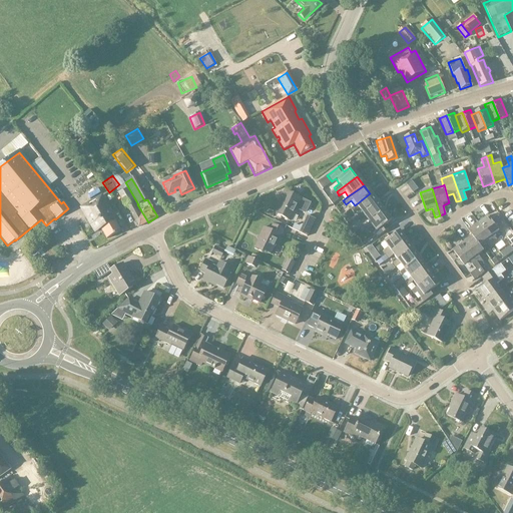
[(126,189),(118,194),(124,205),(133,200),(126,189)]
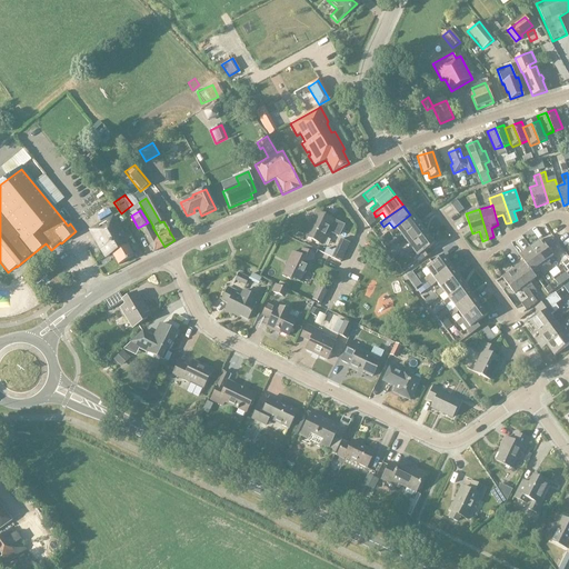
[(327,232),(330,235),(337,223),(332,221),(316,213),(305,237),(320,245),(327,232)]
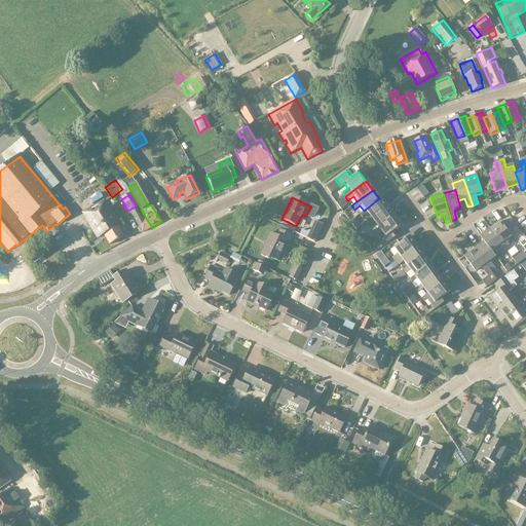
[(379,198),(364,211),(359,214),(361,218),(367,214),(371,219),(386,208),(379,198)]
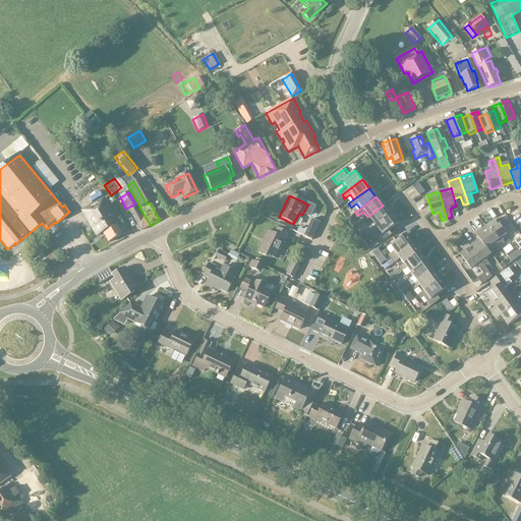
[(338,198),(334,201),(338,208),(342,205),(338,198)]
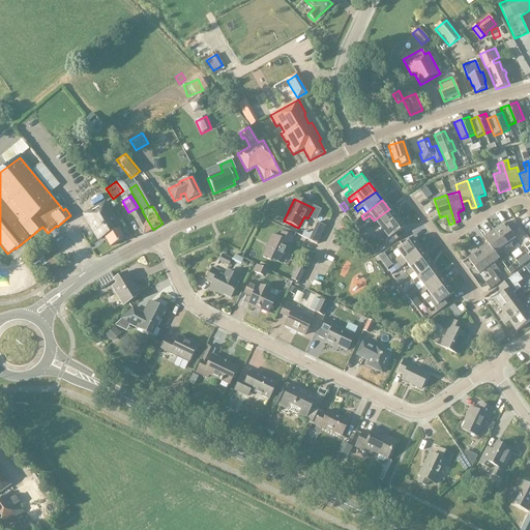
[(106,203),(83,215),(97,240),(104,237),(110,247),(123,239),(117,229),(119,228),(106,203)]
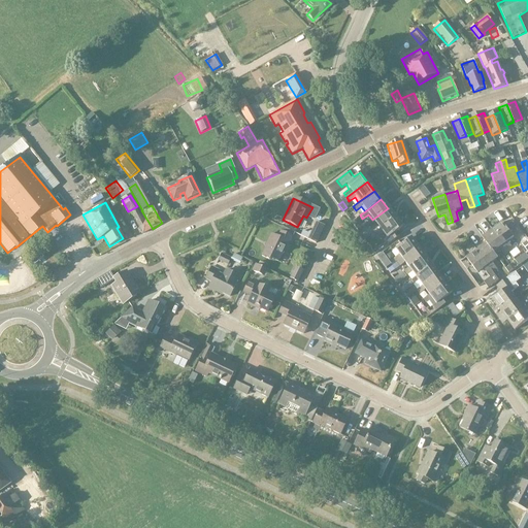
[(374,224),(378,229),(394,218),(388,208),(372,220),(366,225),(369,228),(374,224)]
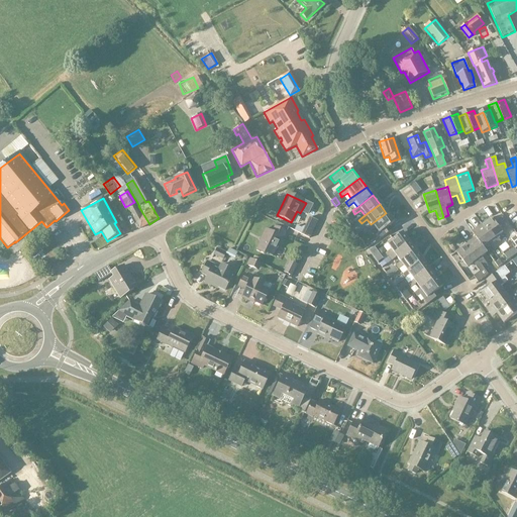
[(139,229),(149,224),(141,211),(137,213),(133,205),(128,208),(139,229)]
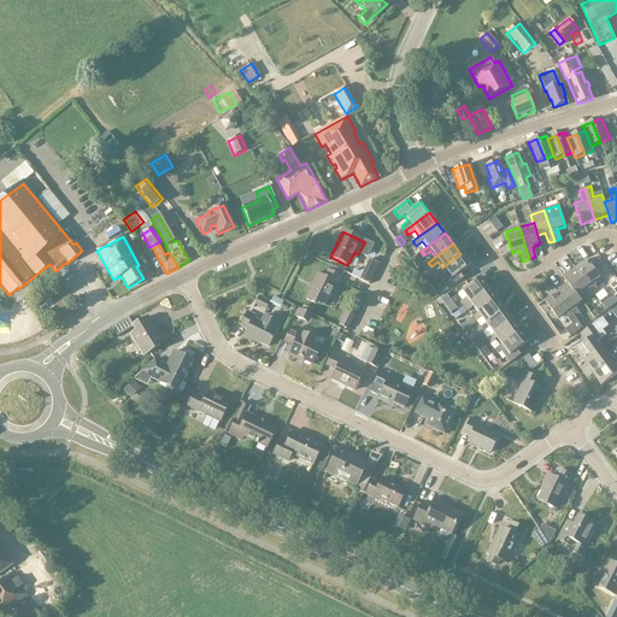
[(436,283),(434,281),(439,277),(446,272),(451,280),(448,281),(452,286),(465,276),(462,271),(469,265),(460,254),(442,268),(436,274),(430,277),(425,281),(430,288),(436,283)]
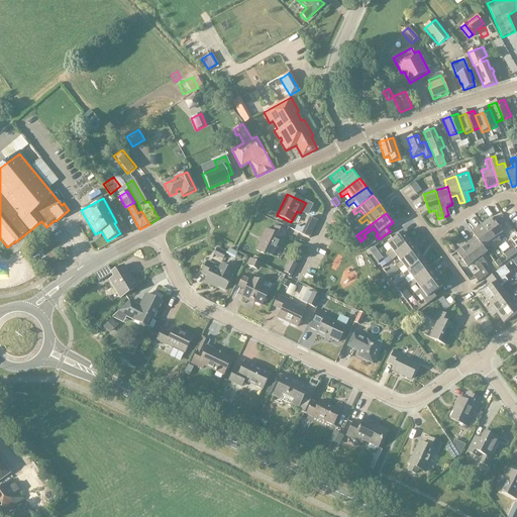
[(307,238),(309,239),(311,234),(317,221),(309,217),(307,220),(307,221),(300,235),(307,238)]
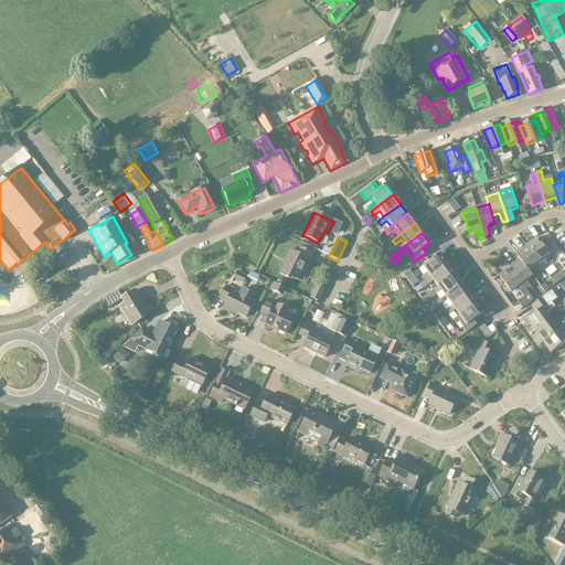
[(537,238),(526,247),(544,270),(548,267),(543,259),(550,255),(537,238)]
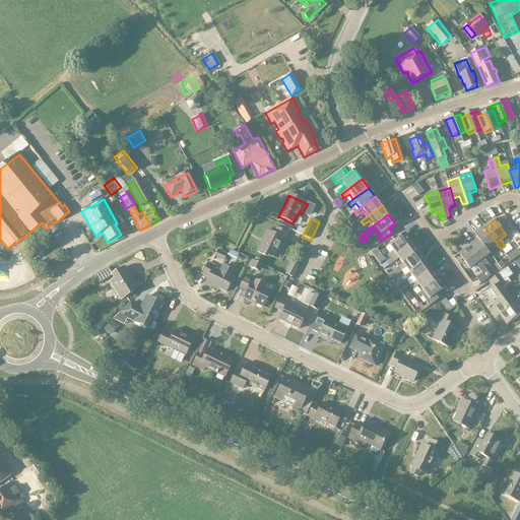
[(465,221),(457,228),(462,236),(471,231),(465,221)]
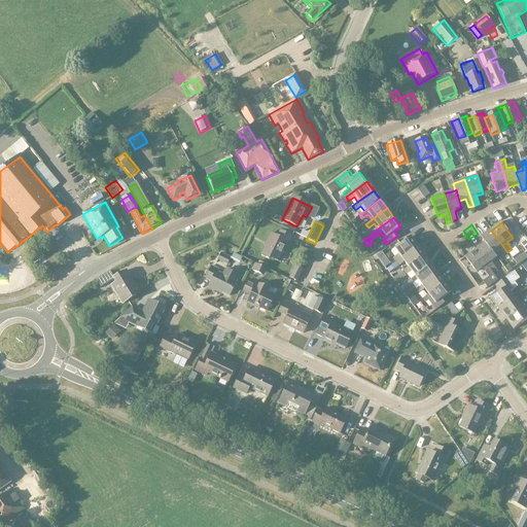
[(259,255),(268,259),(269,257),(276,260),(283,246),(285,247),(290,237),(278,231),(276,237),(269,234),(265,242),(266,243),(259,255)]
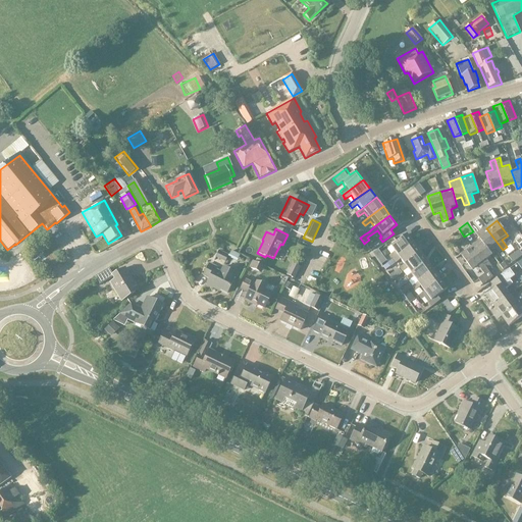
[(356,231),(360,238),(364,235),(359,228),(356,231)]
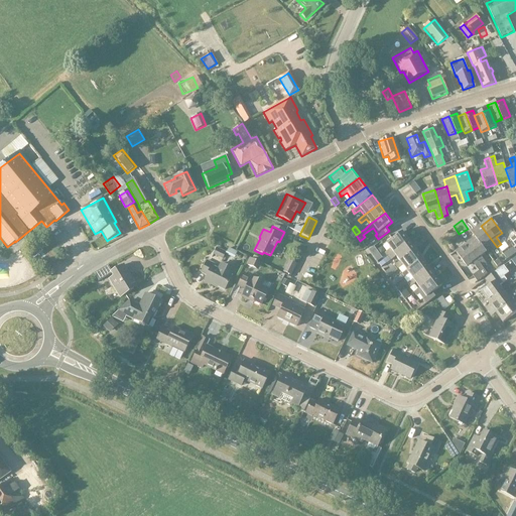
[(481,226),(471,233),(475,239),(482,247),(488,243),(493,250),(497,247),(481,226)]
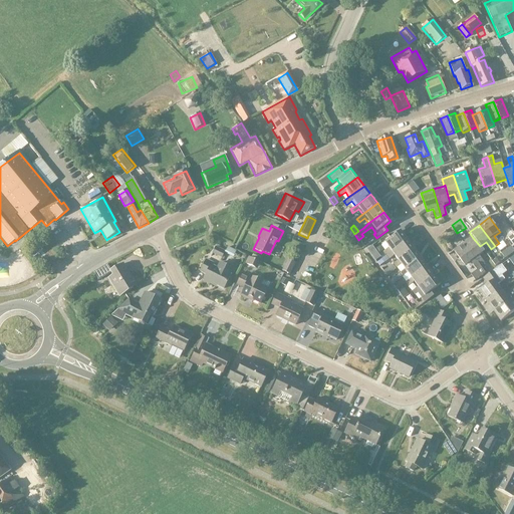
[(381,252),(384,256),(406,241),(399,232),(383,243),(388,248),(381,252)]
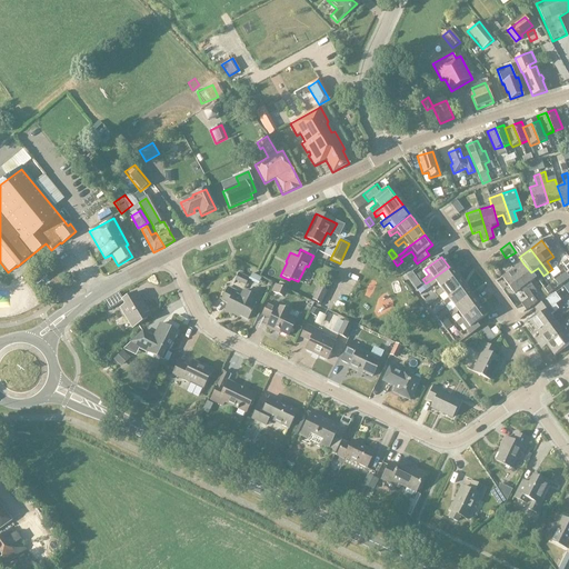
[(523,263),(513,271),(530,295),(536,291),(530,283),(536,278),(531,272),(523,263)]
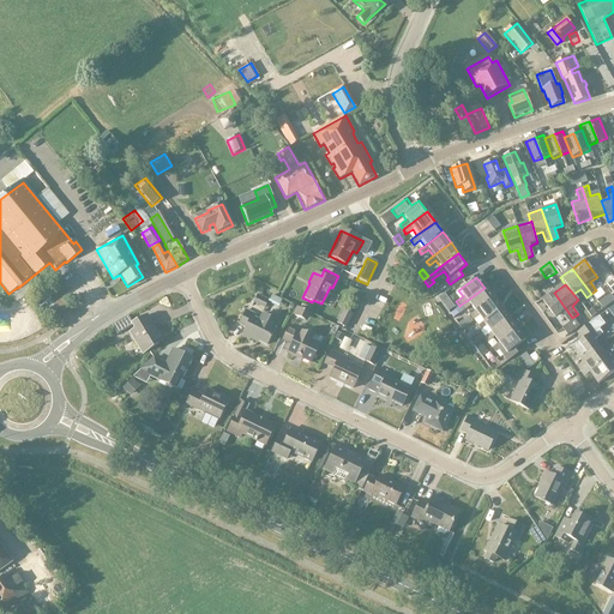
[(469,305),(474,312),(492,299),(485,288),(459,306),(463,311),(469,305)]
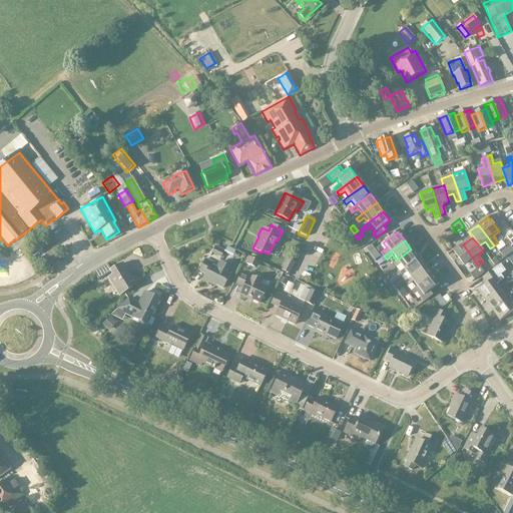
[(28,251),(33,258),(41,250),(36,244),(28,251)]
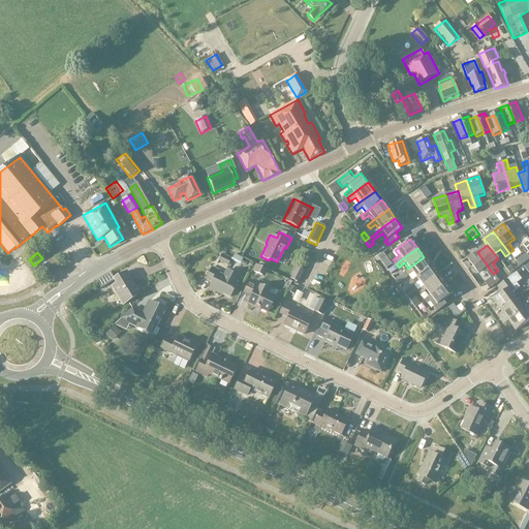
[(477,252),(467,259),(477,274),(484,270),(491,279),(495,276),(493,274),(477,252)]
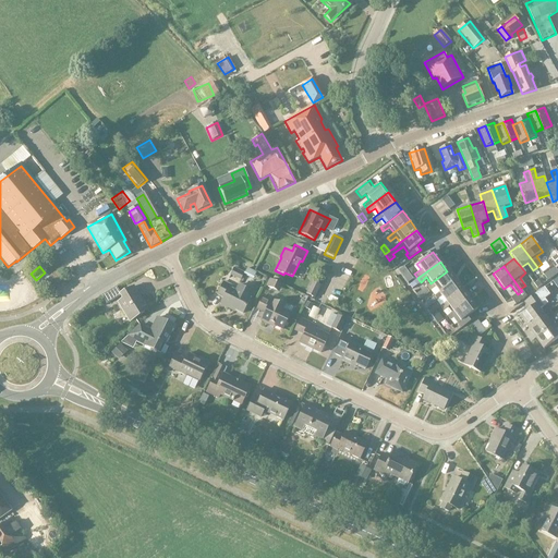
[(243,275),(232,269),(229,276),(240,281),(243,275)]
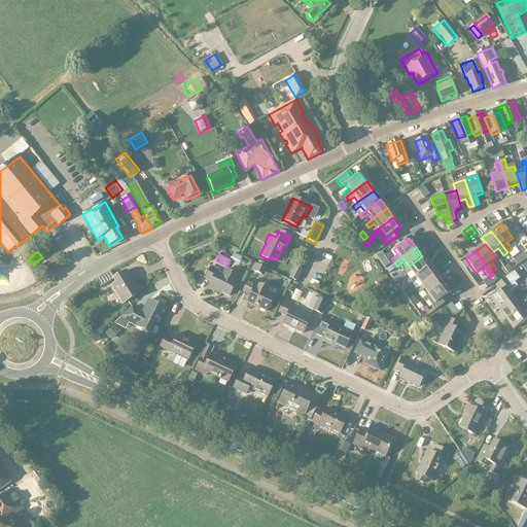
[(410,272),(414,277),(429,266),(422,256),(407,268),(401,272),(403,276),(410,272)]
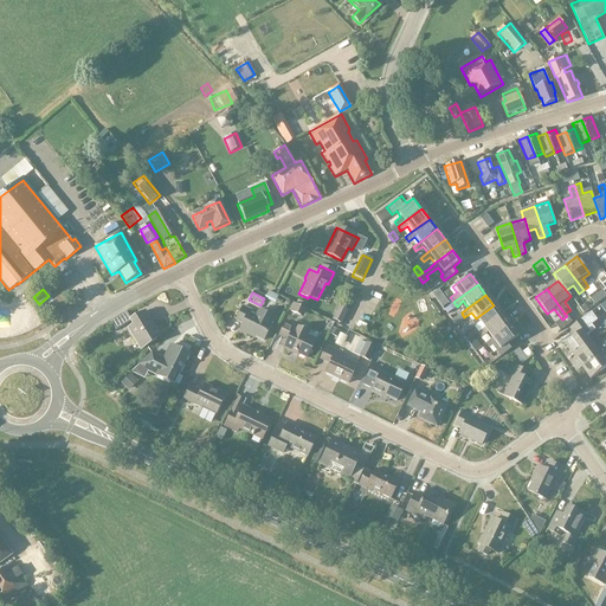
[(443,298),(438,302),(443,309),(447,305),(443,298)]
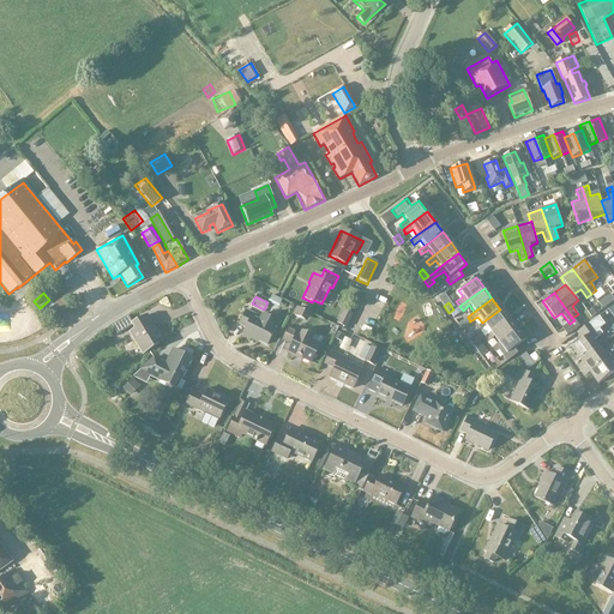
[(295,307),(292,315),(307,323),(311,314),(295,307)]
